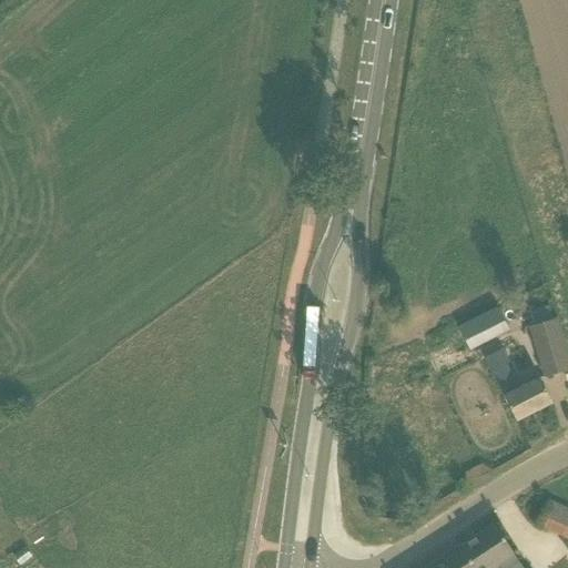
[(498,307),(496,308),(493,301),(457,320),(460,326),(459,327),(469,346),(508,327),(498,307)]
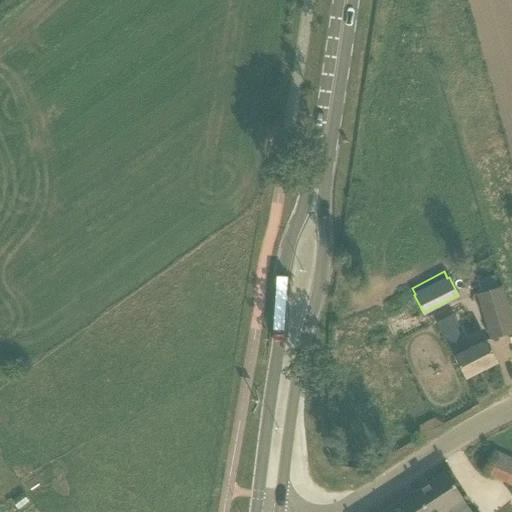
[(511,334),(511,324),(509,314),(501,287),(486,292),(478,295),(492,340),(511,334)]
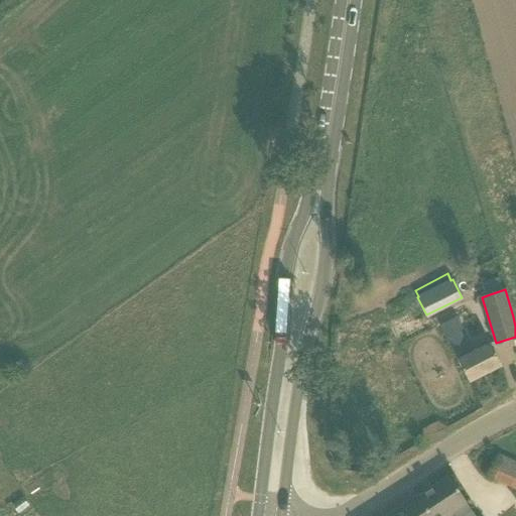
[(440,325),(459,360),(470,383),(502,366),(490,343),(477,350),(475,344),(485,339),(475,317),(461,325),(457,316),(440,325)]
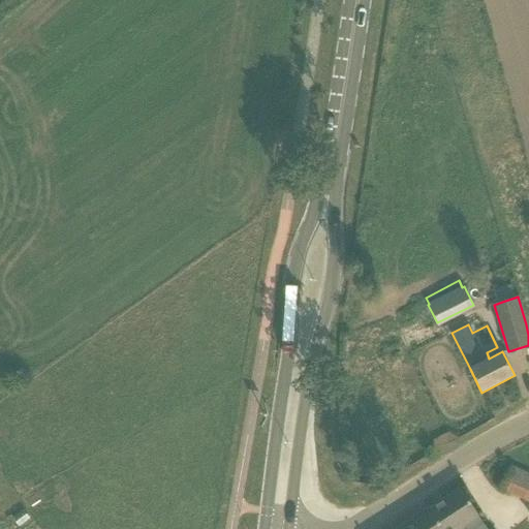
[(502,488),(521,496),(528,499),(528,474),(511,467),(502,488)]
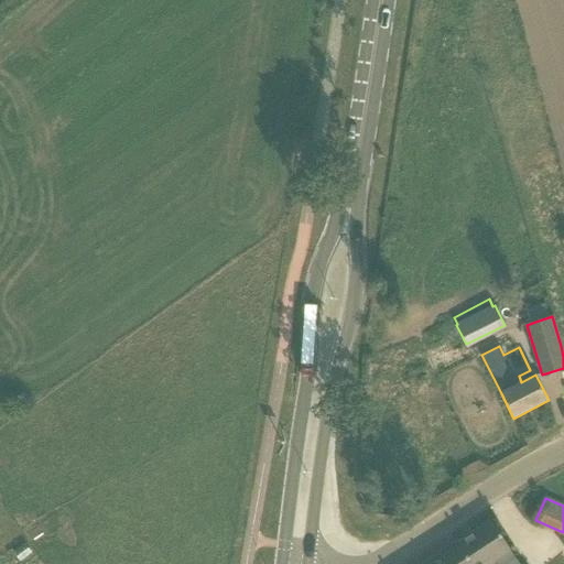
[(519,563),(511,552),(512,552),(491,520),(457,543),(469,563),(519,563)]
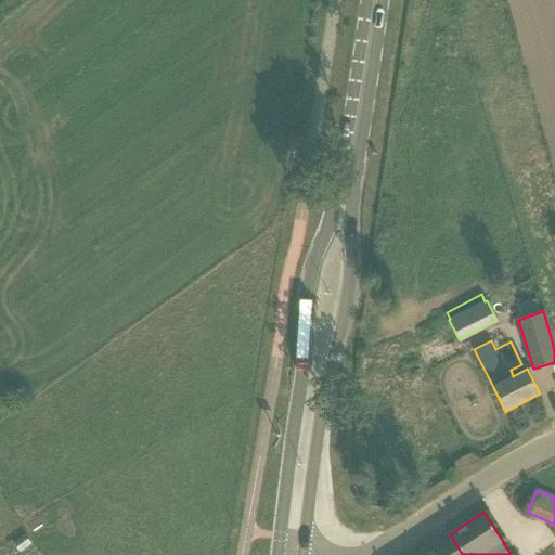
[(416,554),(462,554),(450,534),(416,554)]
